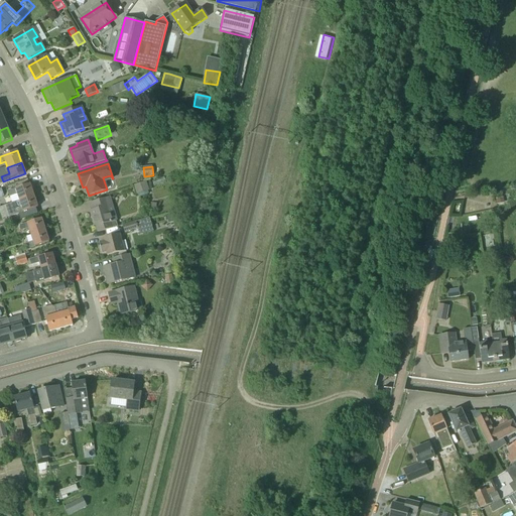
[(137,195),(149,190),(146,181),(134,185),(137,195)]
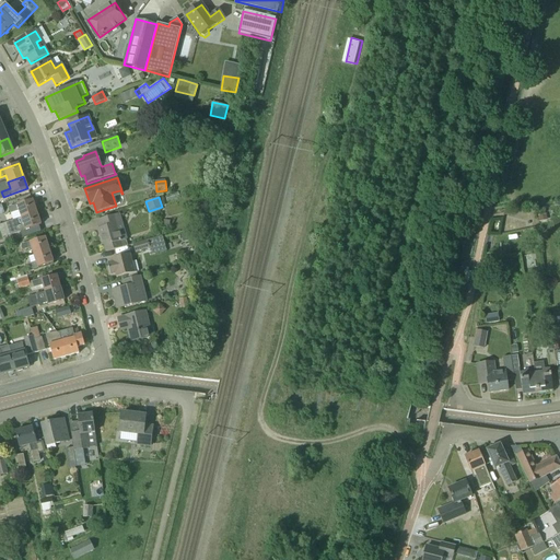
[(21,218),(36,212),(32,200),(8,209),(10,214),(19,211),(21,218)]
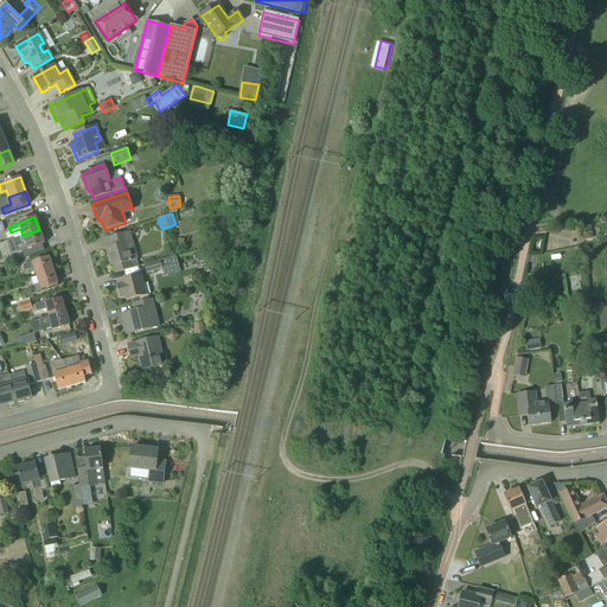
[(24,251),(27,250),(44,244),(39,230),(23,236),(7,242),(12,255),(24,251)]
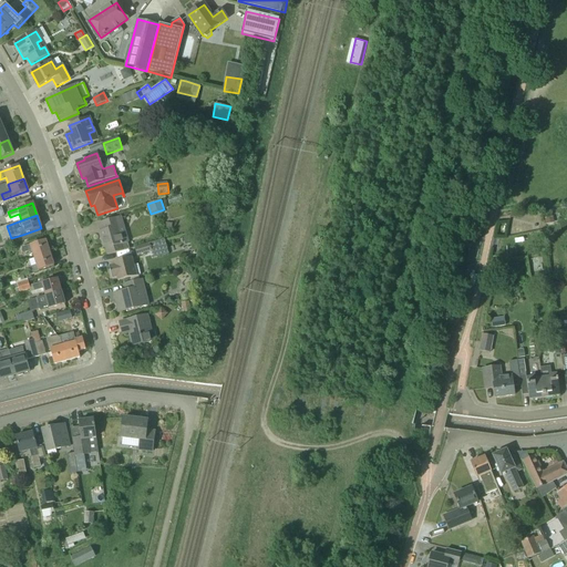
[(121,217),(99,224),(101,232),(100,233),(104,248),(105,247),(107,256),(130,249),(127,243),(123,244),(120,232),(124,230),(121,217)]
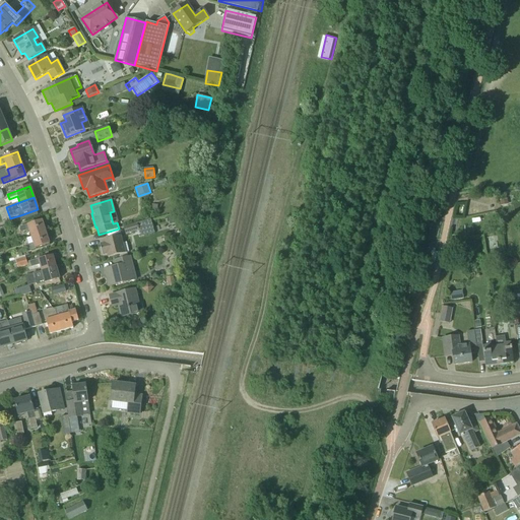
[(169,216),(171,225),(178,223),(176,214),(169,216)]
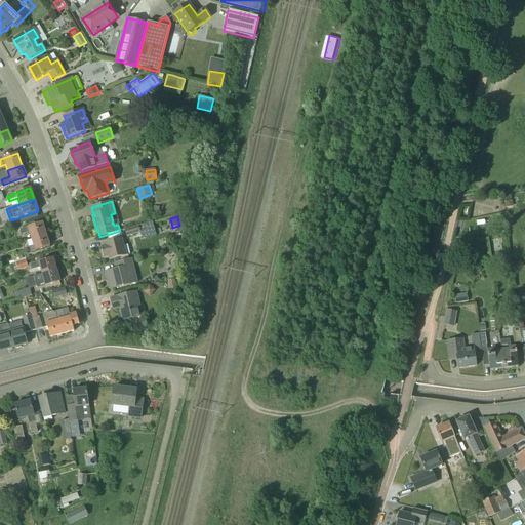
[(143,239),(156,236),(153,221),(125,229),(127,237),(140,233),(143,239)]
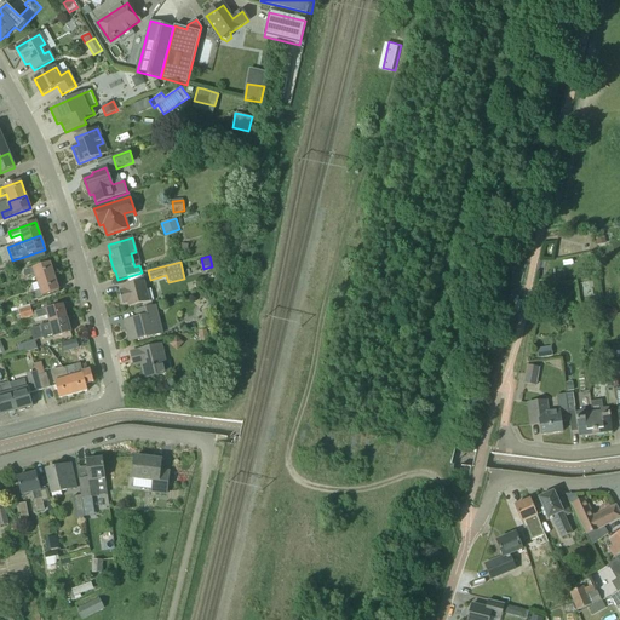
[(38,283),(55,277),(50,263),(23,271),(26,277),(35,275),(38,283)]
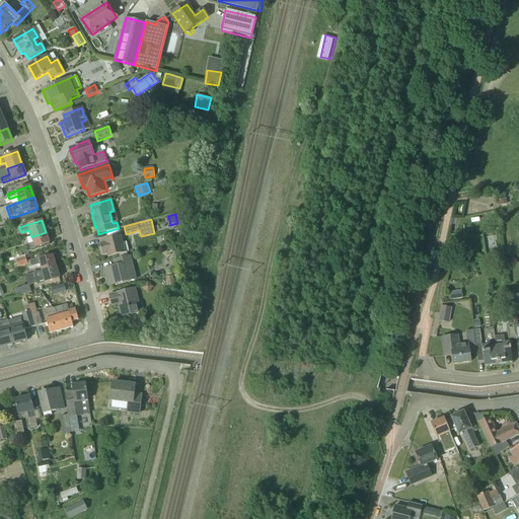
[(28,250),(34,248),(50,243),(46,232),(31,237),(33,243),(26,245),(28,250)]
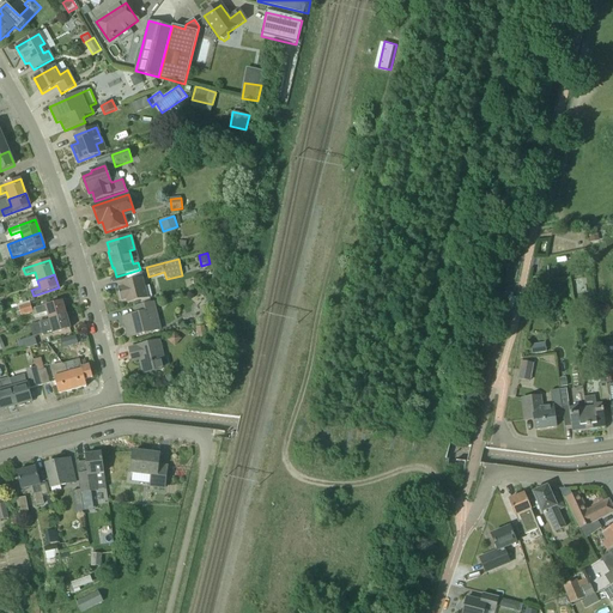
[(128,304),(140,301),(147,298),(145,287),(143,278),(122,283),(123,287),(117,289),(121,301),(127,299),(128,304)]
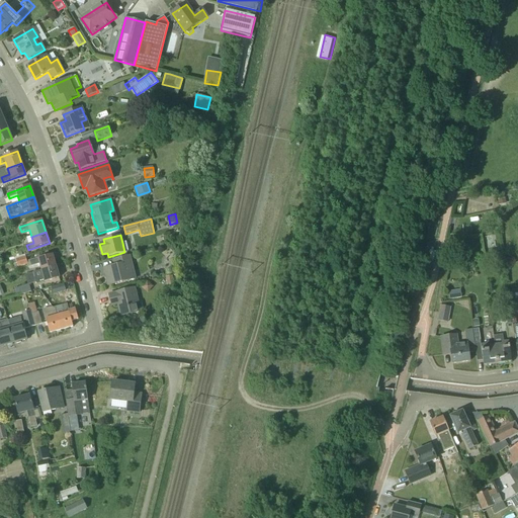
[(41,271),(56,266),(53,255),(30,261),(31,266),(39,264),(41,271)]
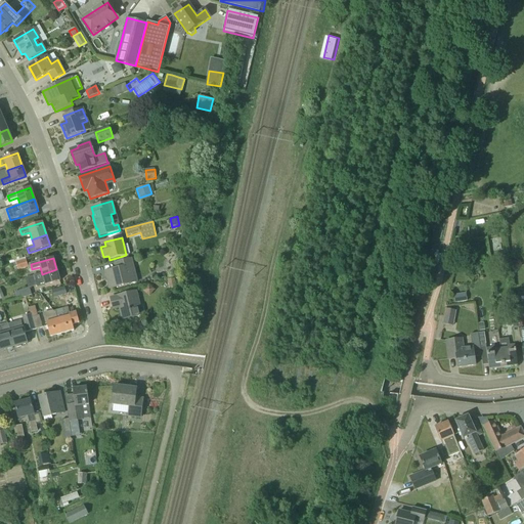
[(137,282),(131,258),(129,259),(121,261),(116,262),(117,269),(105,271),(110,289),(137,282)]
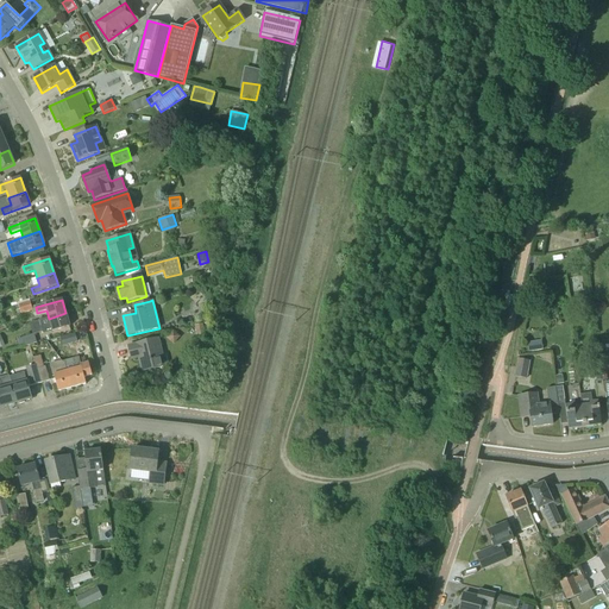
[(30,302),(19,306),(22,314),(33,311),(30,302)]
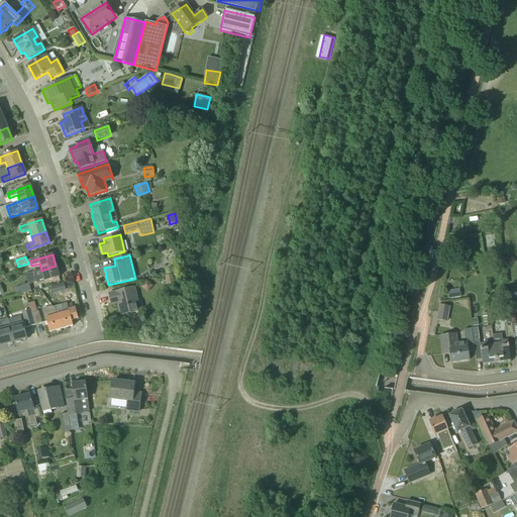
[(37,284),(44,282),(60,278),(56,266),(41,271),(33,273),(37,284)]
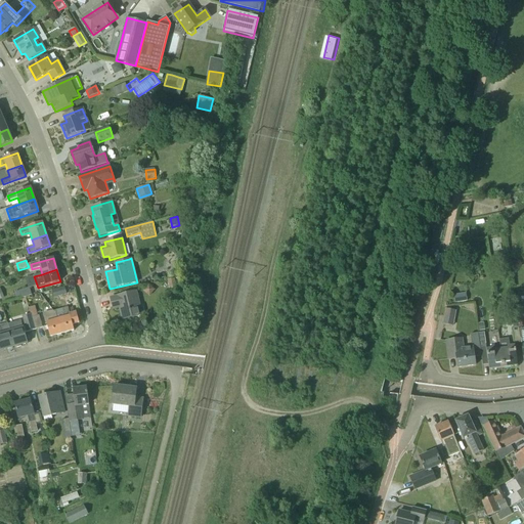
[(32,296),(30,288),(19,291),(22,298),(32,296)]
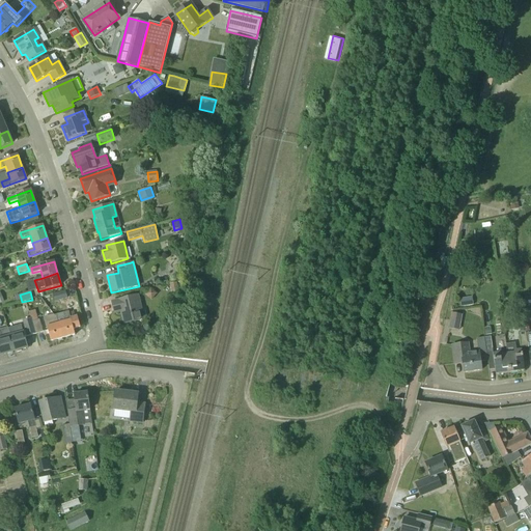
[(54,301),(58,299),(64,298),(62,291),(52,295),(54,301)]
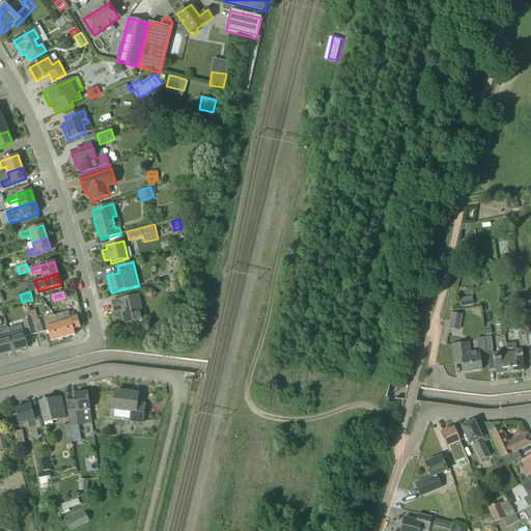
[(145,306),(140,307),(138,296),(118,300),(118,301),(112,302),(114,310),(120,308),(124,324),(143,319),(148,318),(145,306)]
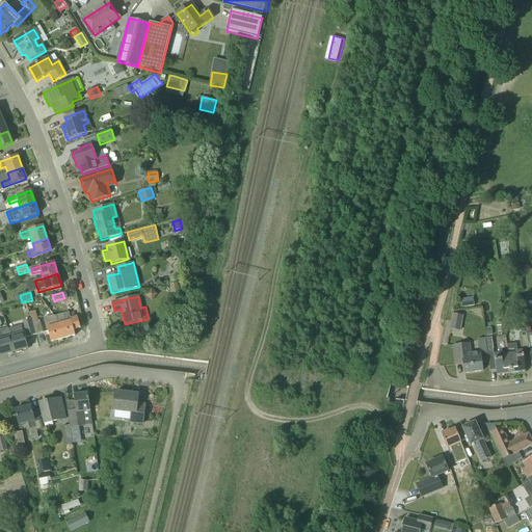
[(462,307),(475,304),(474,296),(460,298),(462,307)]
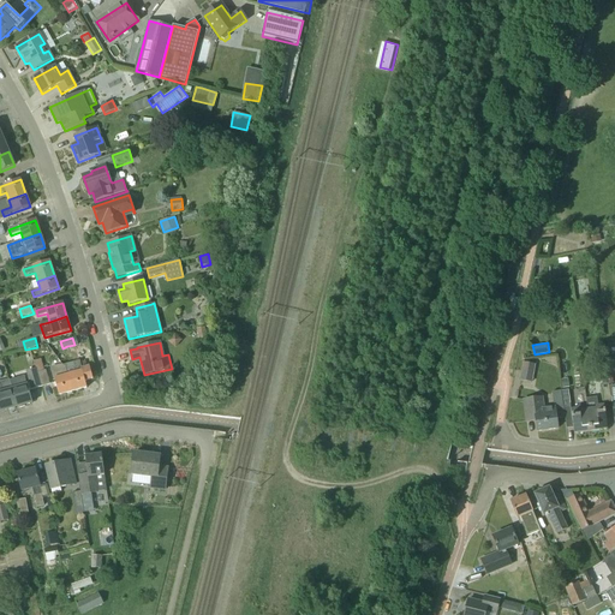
[(34,362),(36,369),(37,372),(45,371),(41,359),(34,362)]
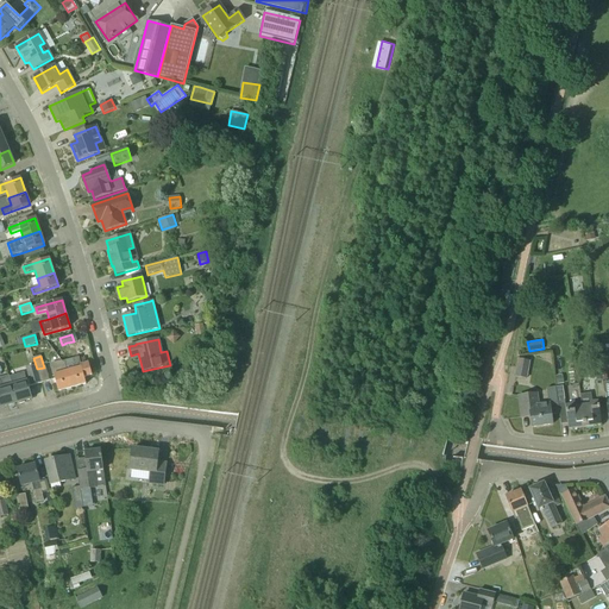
[(64,362),(73,388),(86,384),(85,377),(92,376),(88,363),(81,365),(79,357),(64,362)]
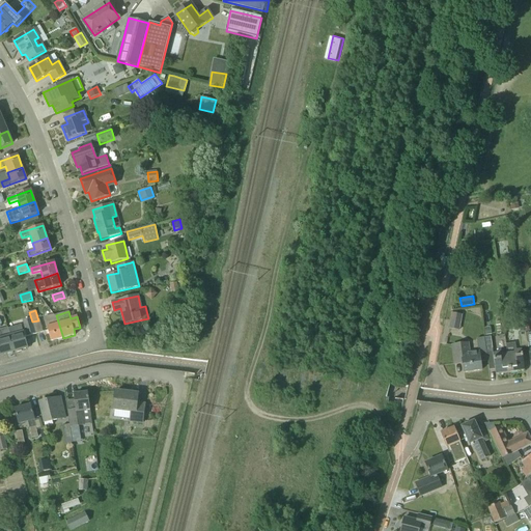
[(449,329),(458,330),(462,314),(451,313),(449,329)]
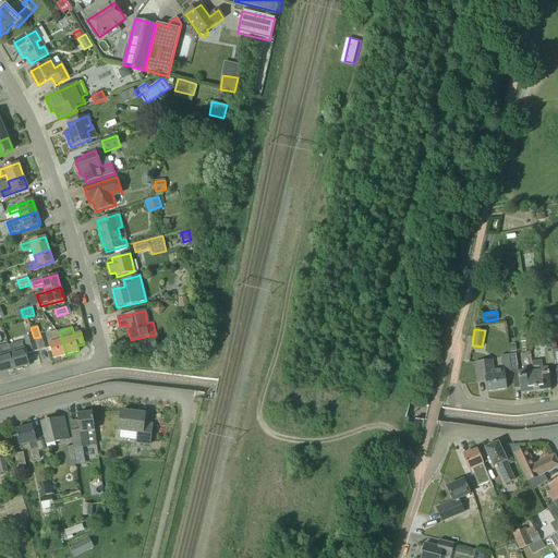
[(49,343),(53,359),(67,355),(59,331),(57,331),(57,330),(46,334),(48,343),(49,343)]
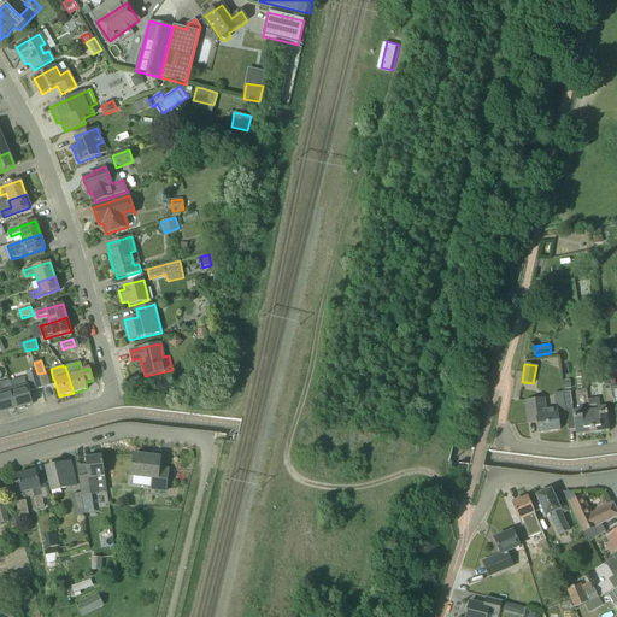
[(17,409),(19,409),(19,410),(24,407),(24,406),(33,405),(29,392),(41,388),(37,374),(36,370),(27,372),(29,385),(11,389),(17,409)]
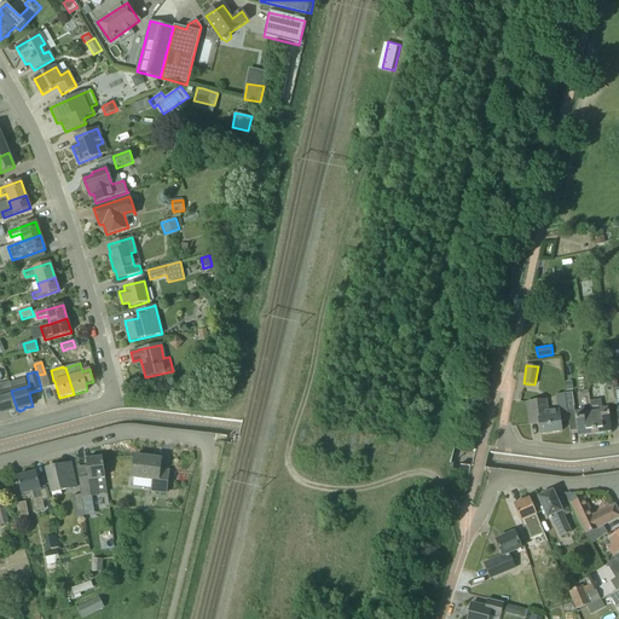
[(41,389),(50,387),(45,374),(38,375),(41,389)]
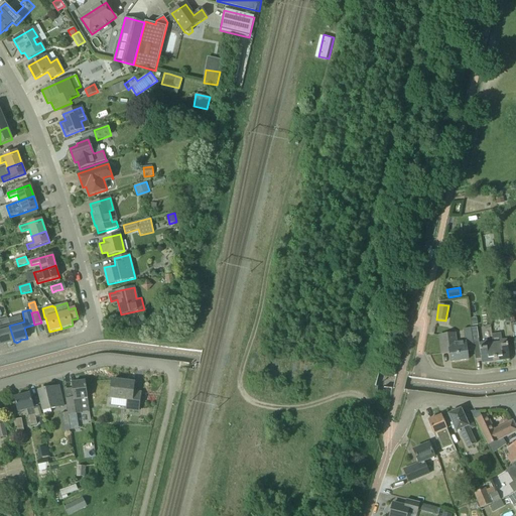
[(0,345),(0,346),(8,344),(8,345),(12,344),(12,343),(14,342),(9,326),(8,319),(0,320),(0,345)]
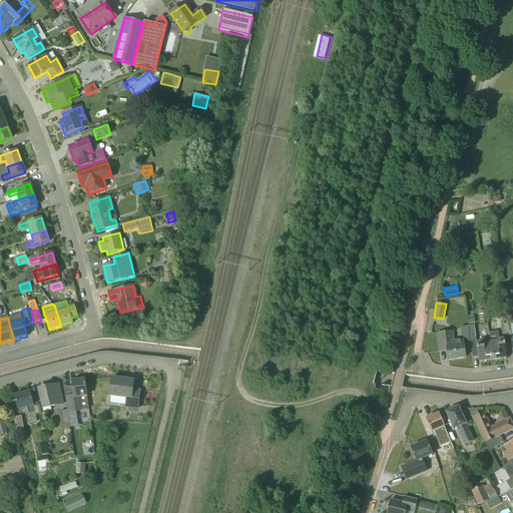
[(510,335),(508,320),(502,321),(503,336),(510,335)]
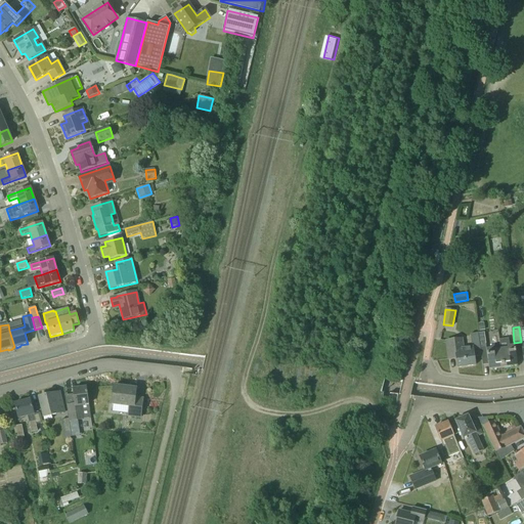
[(409,336),(397,333),(394,345),(405,348),(409,336)]
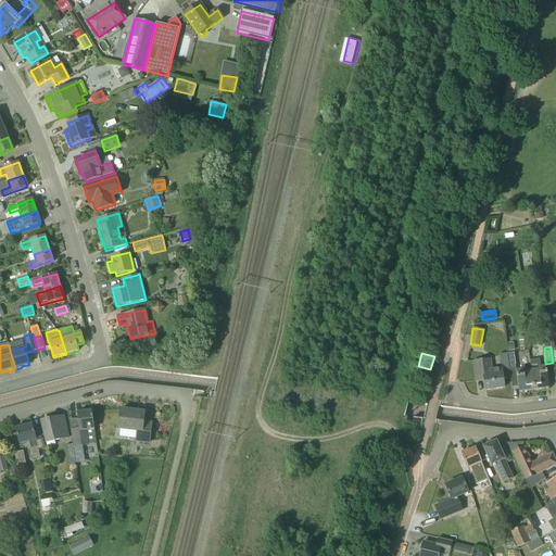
[(509,368),(516,368),(514,353),(507,354),(509,368)]
